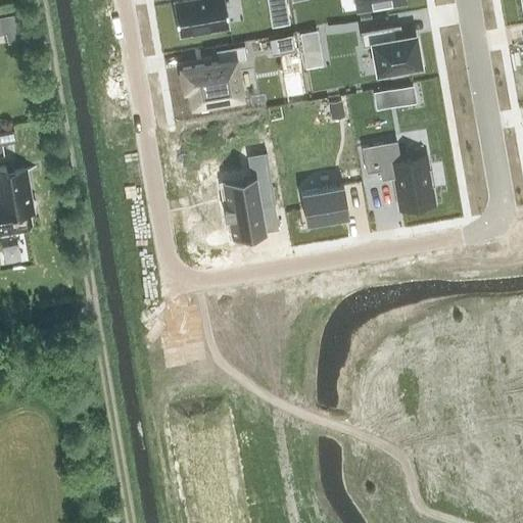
[(224,0),(184,0),(173,2),(179,37),(229,28),(224,0)]
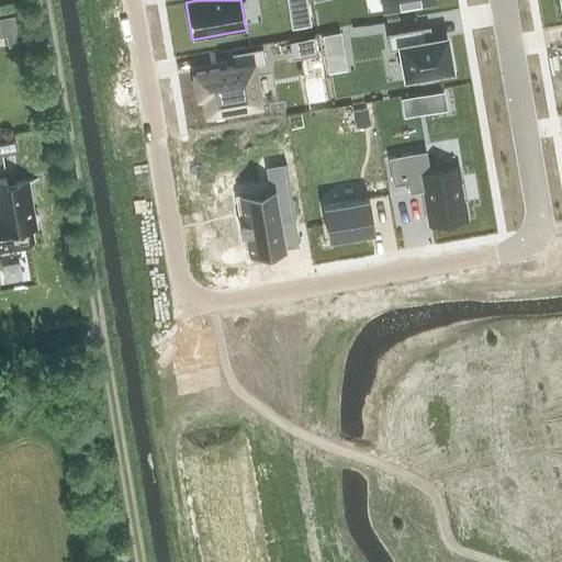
[(381,0),(383,11),(435,1),(434,0),(381,0)]
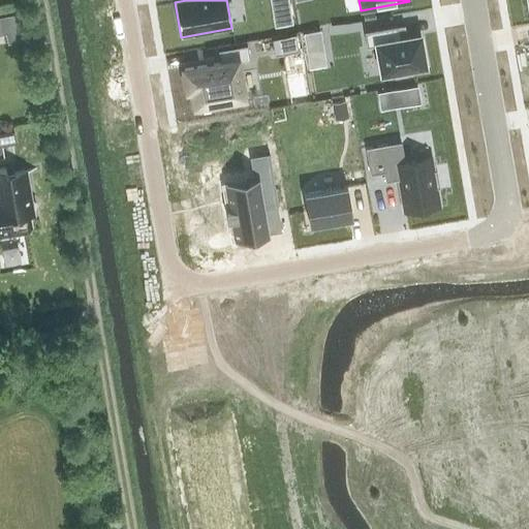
[(22,25),(20,12),(6,14),(8,27),(22,25)]
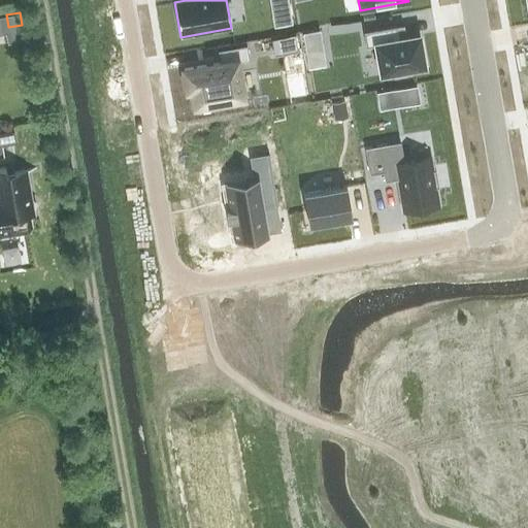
[(397,26),(363,32),(366,46),(376,45),(381,72),(423,65),(421,51),(419,35),(399,39),(397,26)]
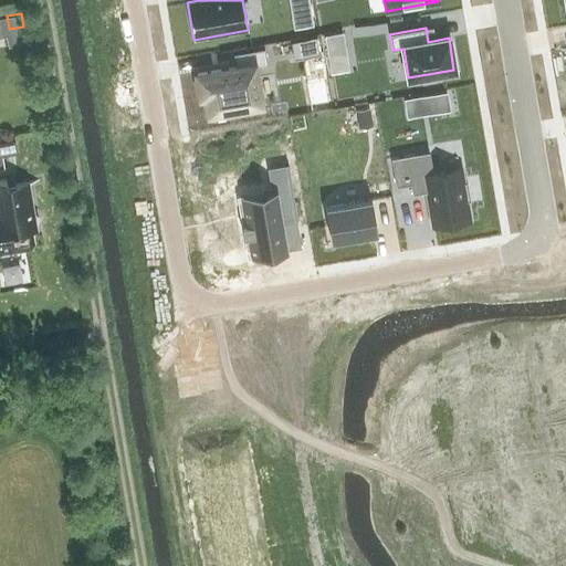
[(258,108),(257,104),(260,103),(253,66),(266,64),(264,49),(233,54),(236,67),(197,74),(200,95),(206,94),(209,112),(237,107),(238,112),(258,108)]
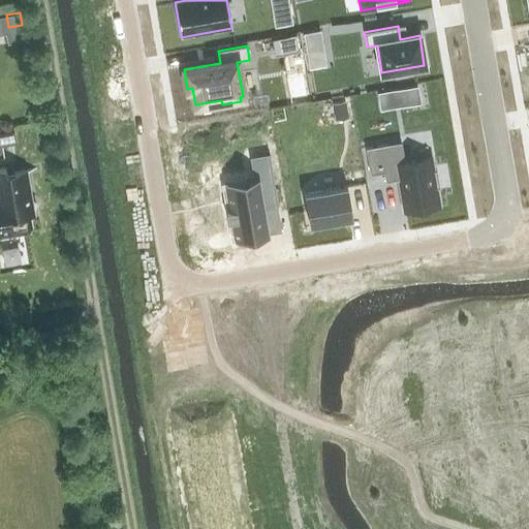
[(13,131),(0,133),(0,146),(16,143),(13,131)]
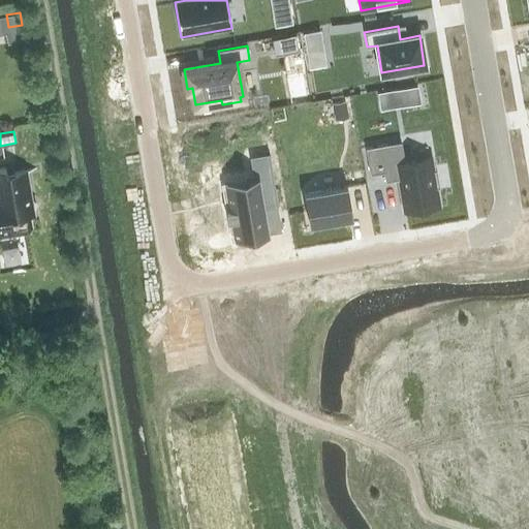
[(401,142),(366,148),(370,175),(383,173),(385,181),(400,179),(405,211),(437,205),(434,188),(439,187),(436,170),(432,172),(430,159),(405,163),(401,142)]
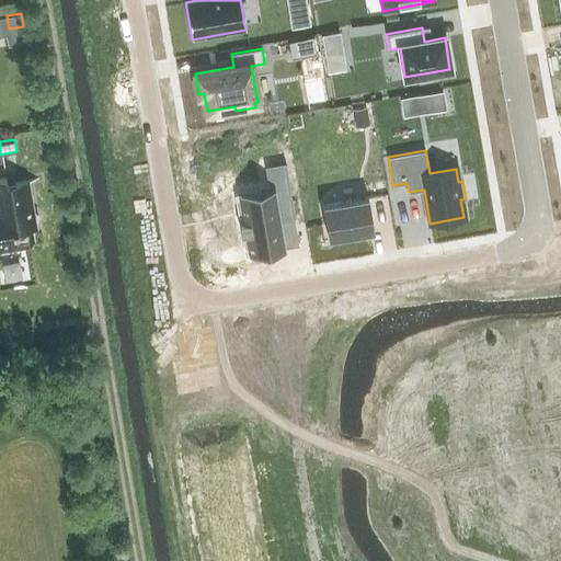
[(277,217),(293,215),(294,218),(295,218),(285,161),(283,161),(284,164),(266,167),(271,189),(238,194),(248,252),(268,249),(267,247),(282,244),(277,217)]
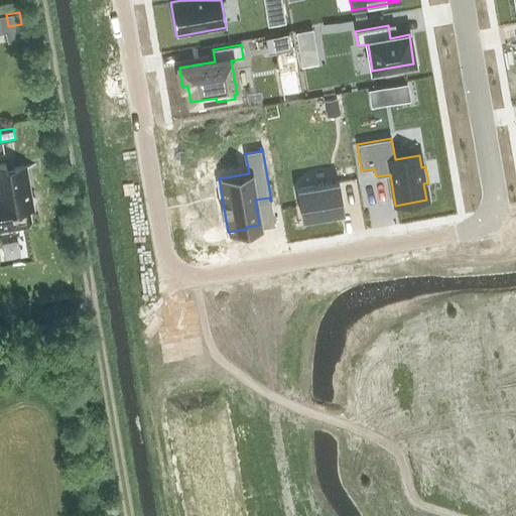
[(28,211),(32,210),(25,166),(6,170),(5,164),(0,164),(0,231),(27,227),(30,222),(28,211)]
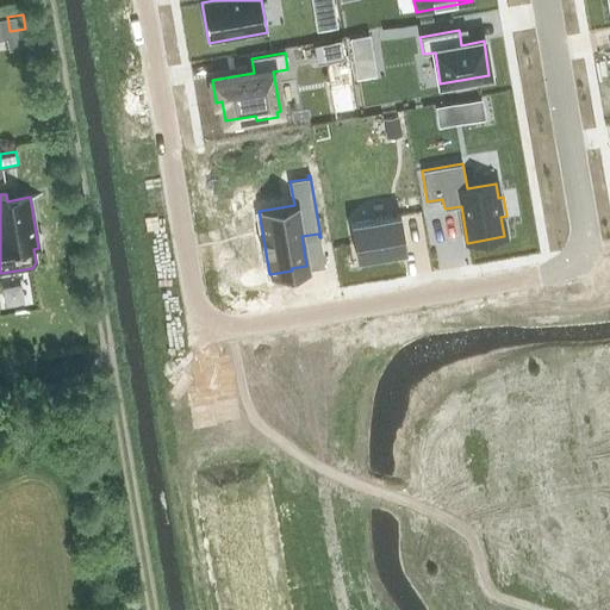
[(400,215),(350,224),(356,260),(406,250),(400,215)]
